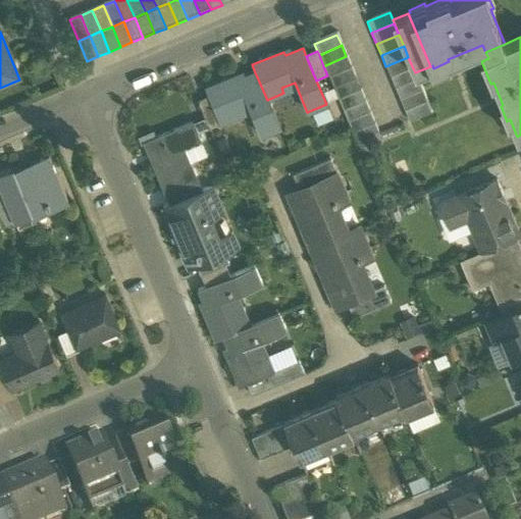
[(346,56),(323,66),(327,75),(328,78),(351,67),(346,56)]
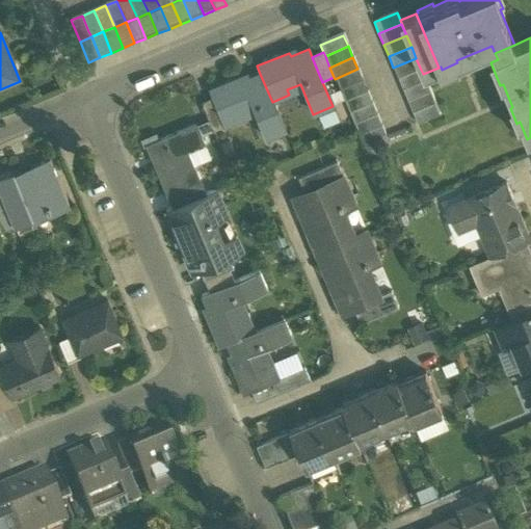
[(416,58),(393,68),(398,79),(421,70),(416,58)]
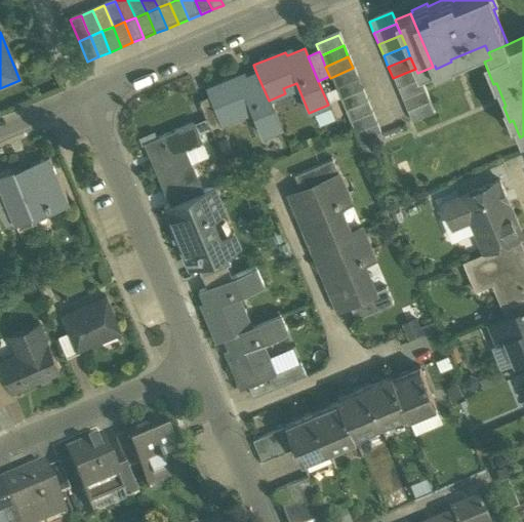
[(353,68),(330,78),(334,88),(358,79),(353,68)]
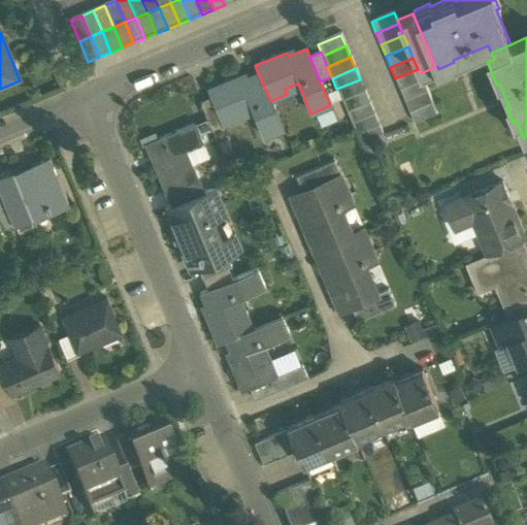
[(418,69),(395,78),(399,90),(422,80),(420,73),(418,69)]
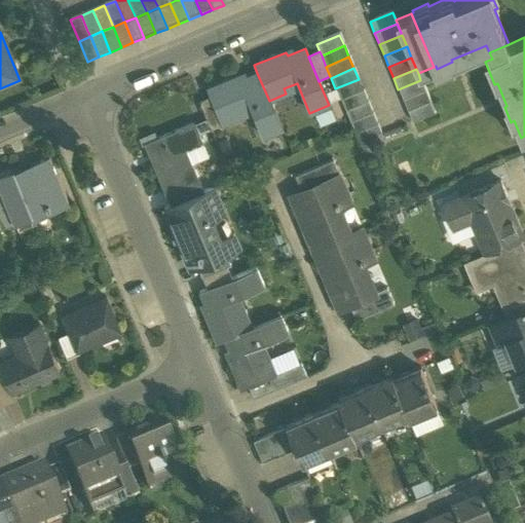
[(240,79),(238,76),(207,89),(210,97),(221,124),(238,117),(236,112),(250,106),(263,137),(280,129),(269,101),(257,73),(240,79)]
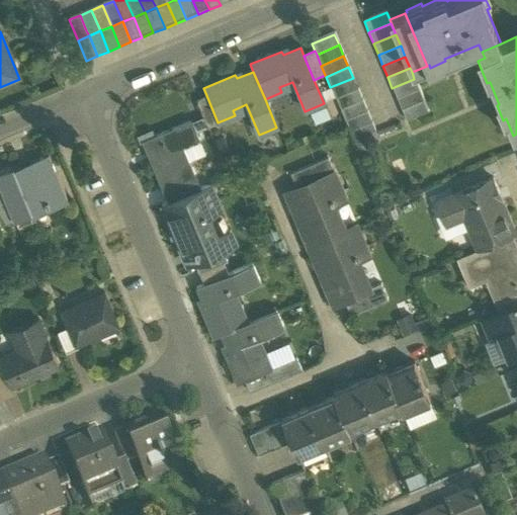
[(353,78),(330,87),(335,98),(357,89),(353,78)]
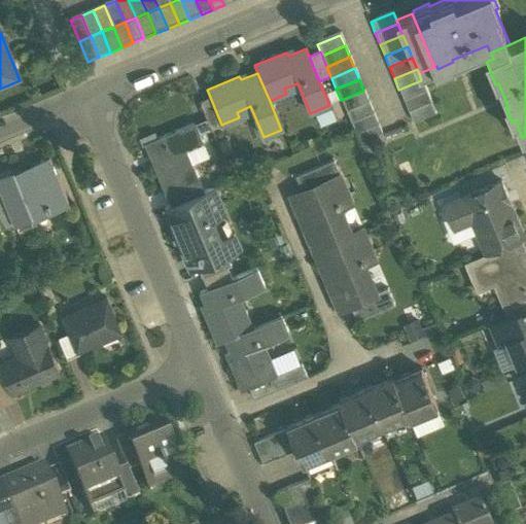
[(421,80),(398,90),(404,101),(426,92),(421,80)]
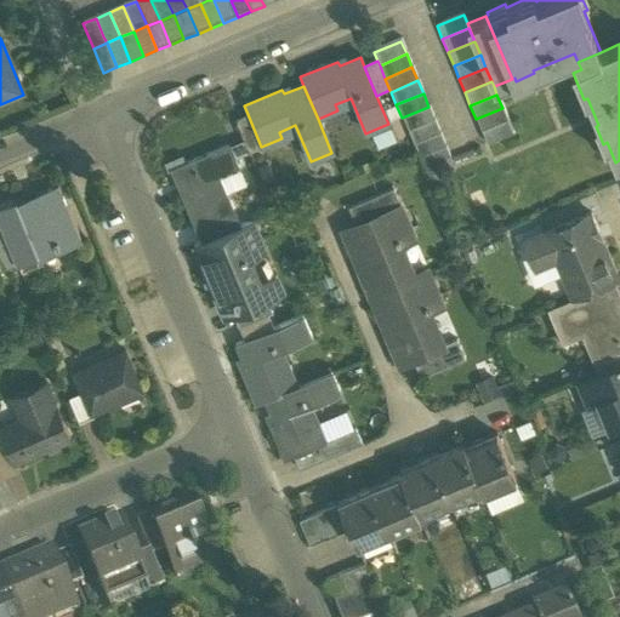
[(428,107),(402,118),(408,131),(434,120),(428,107)]
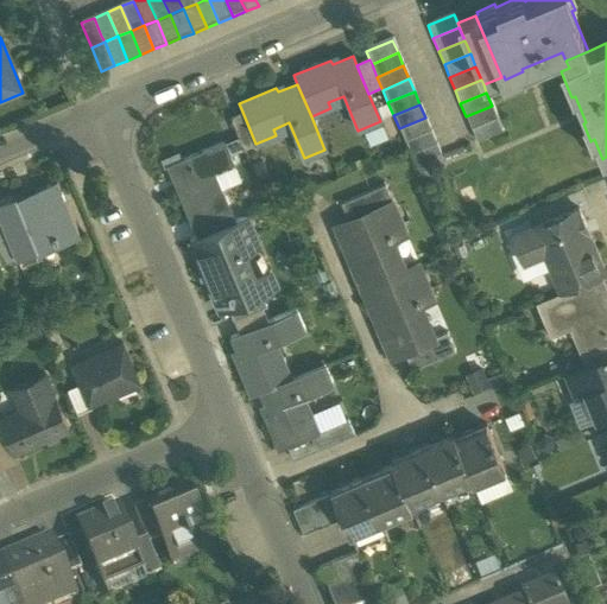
[(492,106),(466,116),(472,129),(498,119),(492,106)]
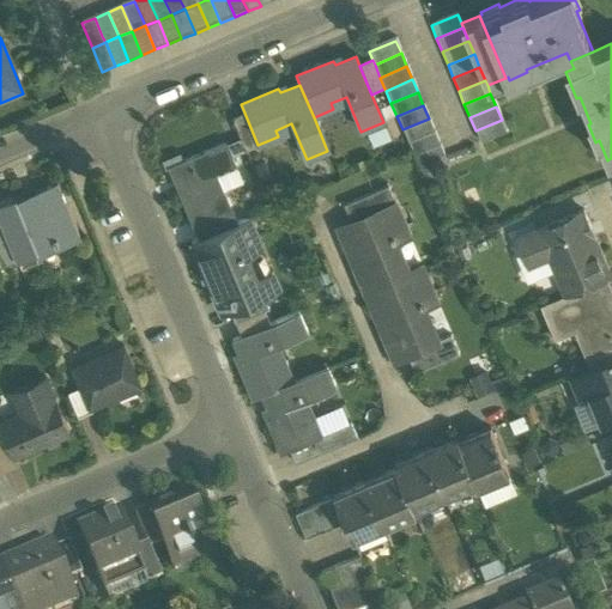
[(244,113),(231,119),(244,151),(258,145),(244,113)]
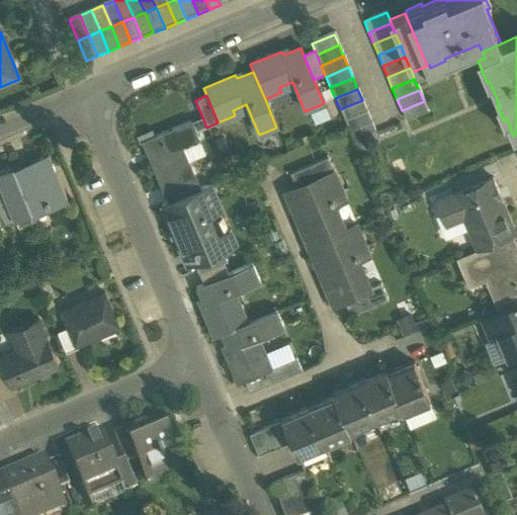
[(362,100),(340,109),(344,120),(366,111),(362,100)]
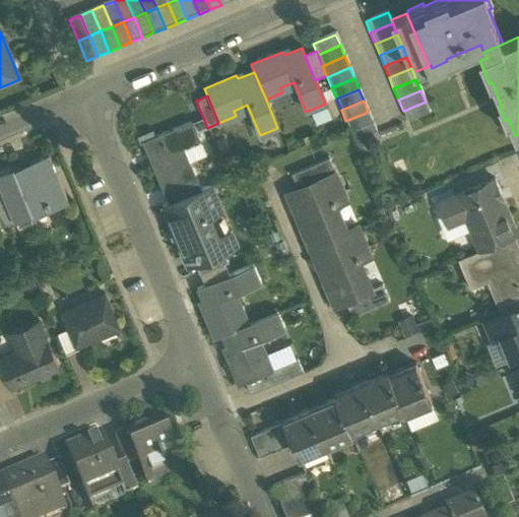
[(426,102),(403,111),(407,122),(430,113),(426,102)]
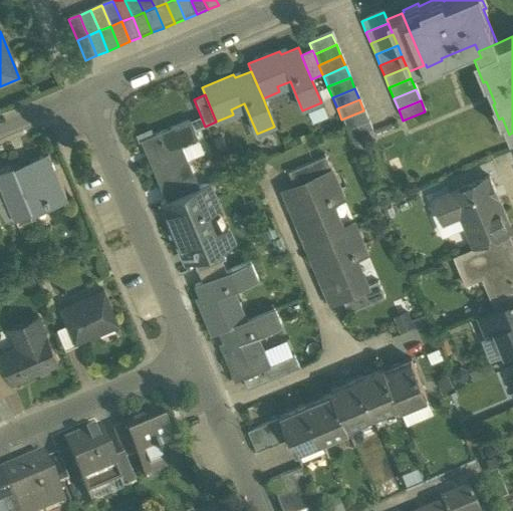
[(363,110),(341,119),(346,131),(368,121),(363,110)]
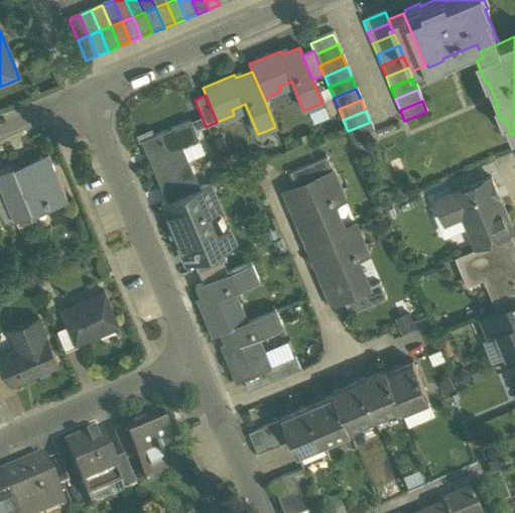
[(370,122),(348,131),(352,142),(375,133),(370,122)]
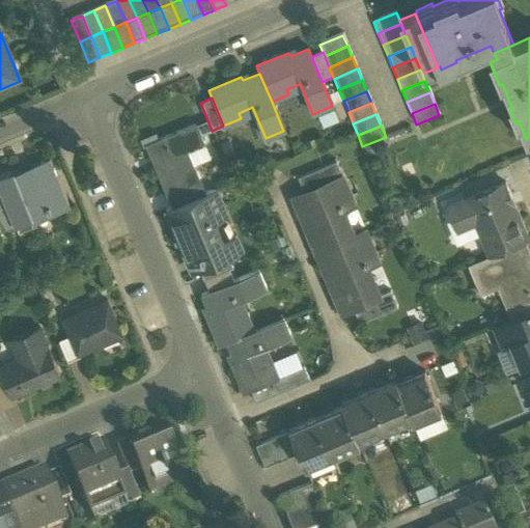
[(195,128),(147,147),(167,196),(198,183),(186,154),(203,147),(195,128)]
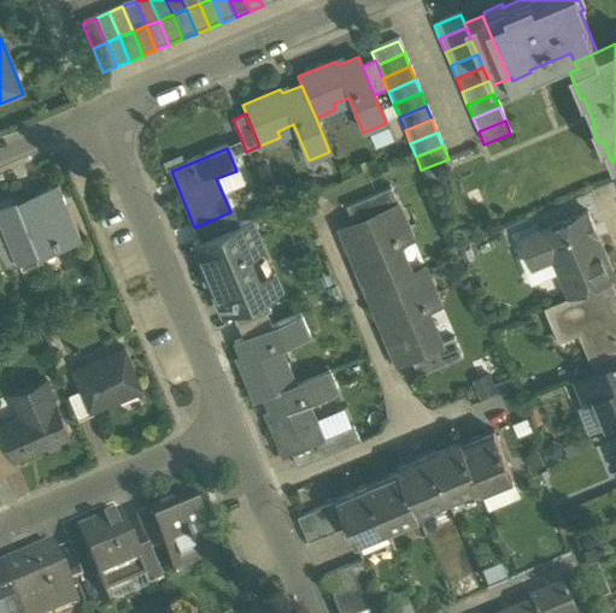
[(56,186),(15,201),(15,200),(0,206),(0,225),(10,248),(16,263),(35,254),(36,258),(80,240),(56,186)]
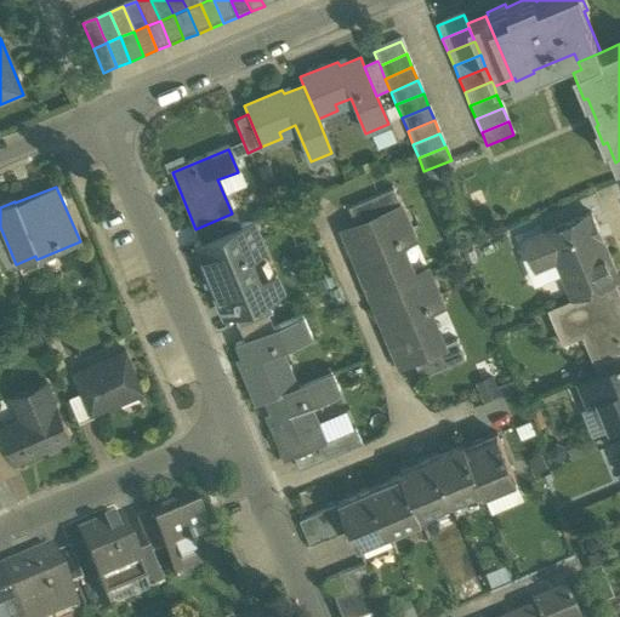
[(393,190),(347,210),(356,227),(400,209),(393,190)]
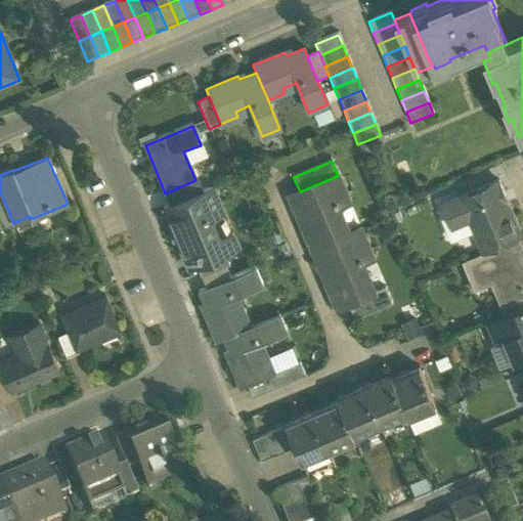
[(300,191),(289,197),(312,253),(348,237),(336,208),(349,203),(338,176),(300,191)]
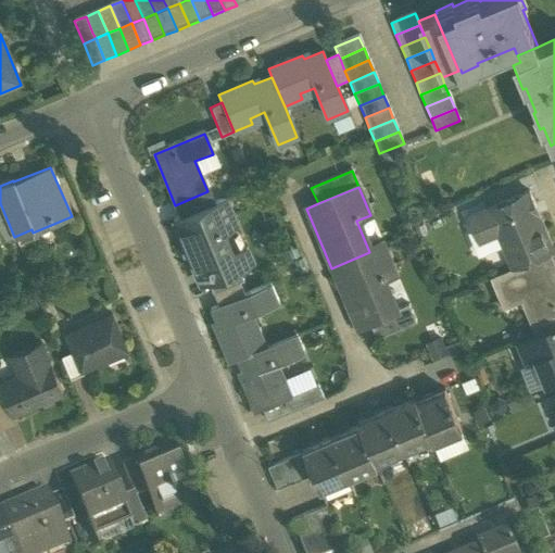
[(207,191),(175,205),(180,218),(213,204),(207,191)]
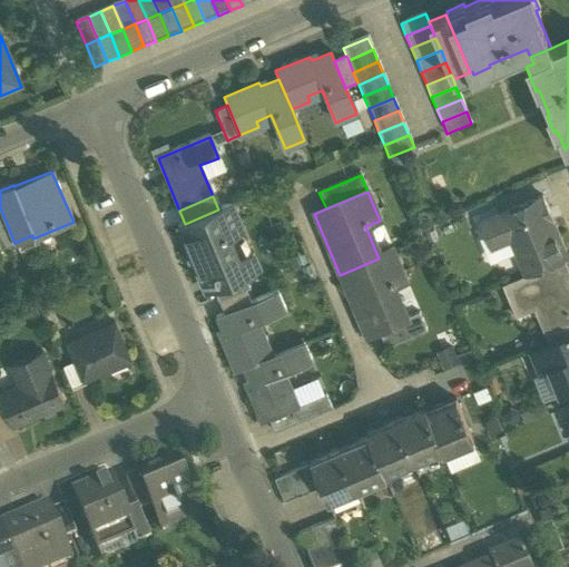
[(542,198),(479,225),(491,252),(513,242),(528,276),(563,261),(545,215),(548,213),(542,198)]
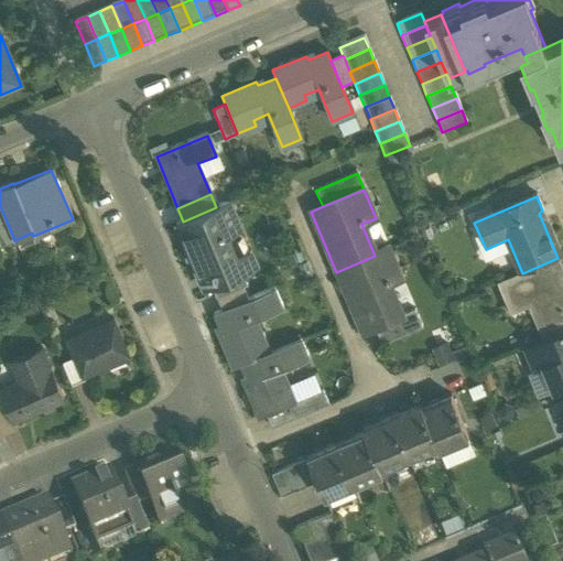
[(183,222),(175,225),(197,278),(198,278),(219,269),(224,279),(240,271),(241,272),(255,267),(249,254),(236,260),(226,237),(240,232),(228,203),(216,207),(183,222)]
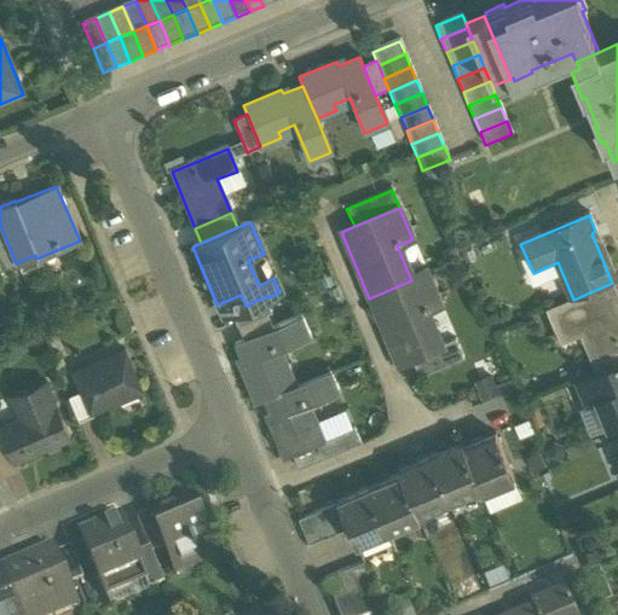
[(0,253),(10,249),(0,226),(0,253)]
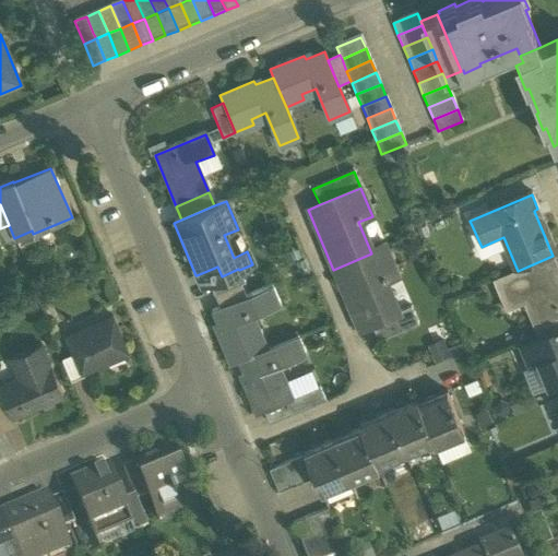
[(242,228),(233,233),(240,250),(250,247),(242,228)]
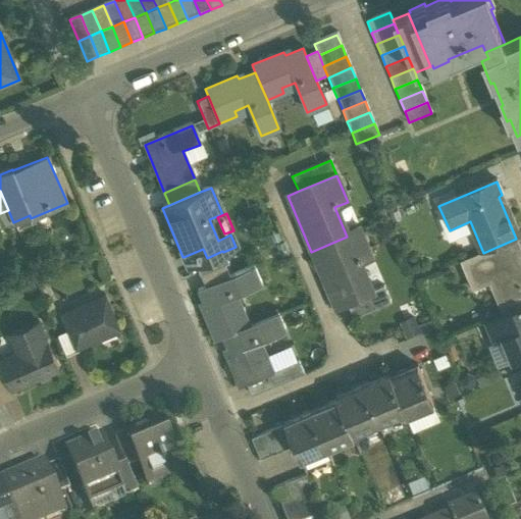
[(347,237),(311,252),(334,308),(346,304),(371,293),(370,292),(358,263),(371,258),(360,231),(347,237)]
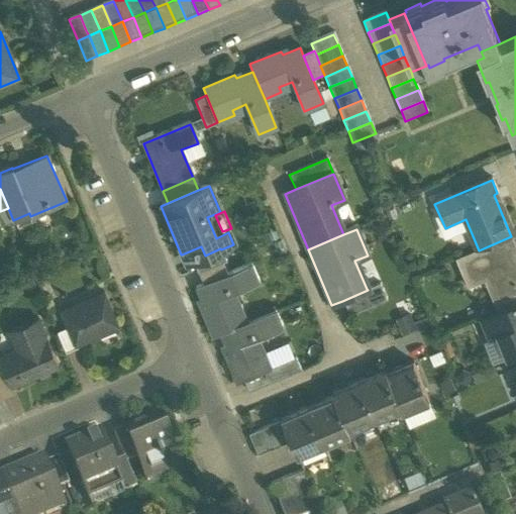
[(254,239),(259,249),(274,242),(270,234),(254,239)]
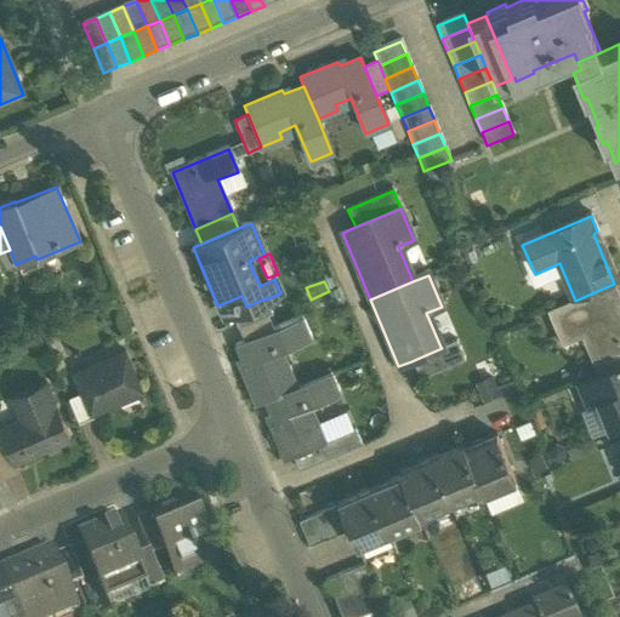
[(575,301),(547,312),(559,338),(579,331),(597,375),(619,365),(619,297),(614,284),(575,301)]
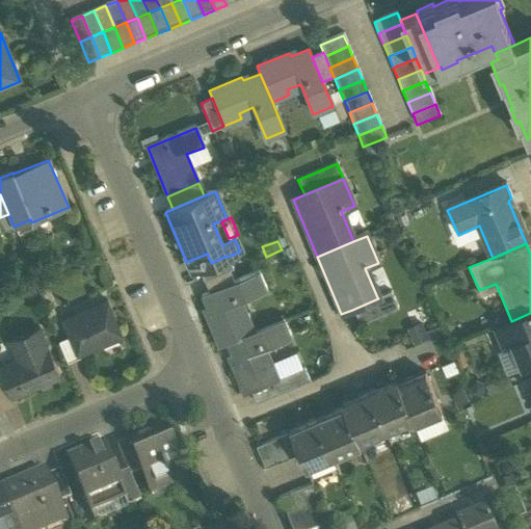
[(276,253),(266,258),(271,268),(281,263),(276,253)]
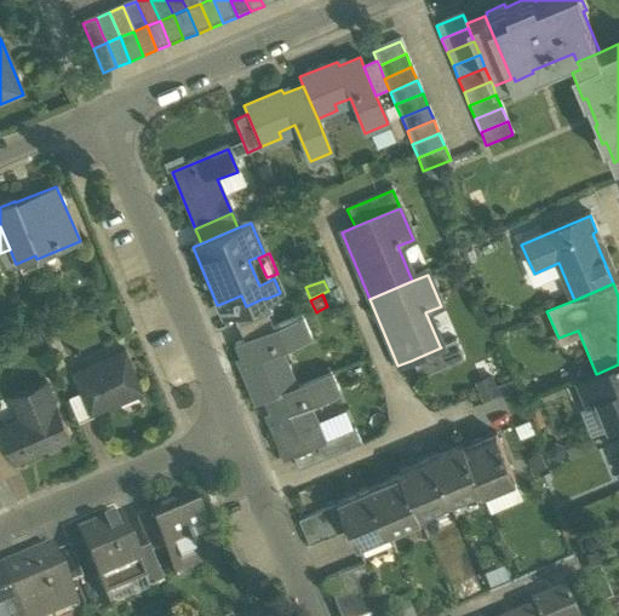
[(241,295),(218,305),(223,317),(231,314),(246,308),(246,306),(241,295)]
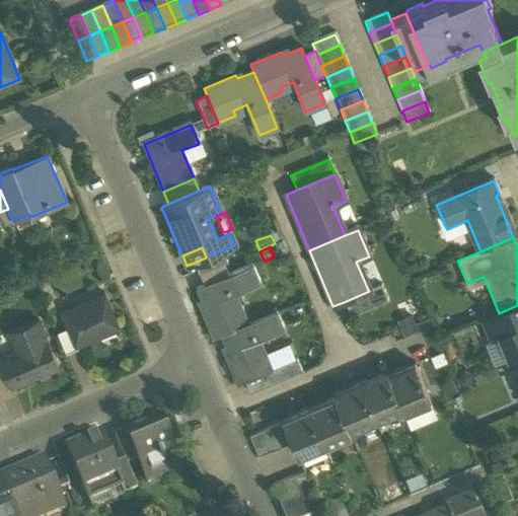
[(221,249),(206,256),(206,258),(194,263),(199,275),(223,265),(227,264),(222,250),(221,249)]
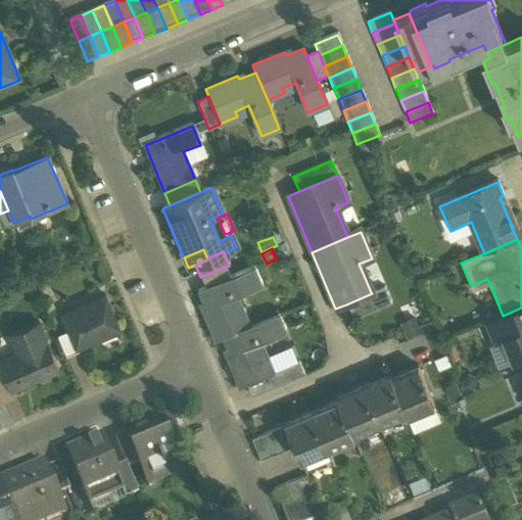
[(225,267),(200,277),(205,288),(229,278),(225,267)]
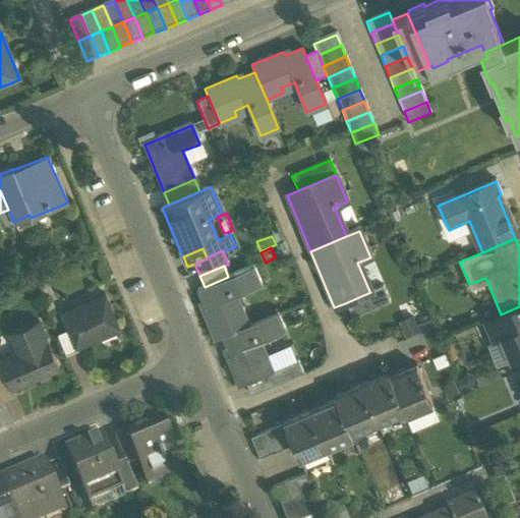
[(205,287),(196,290),(205,308),(200,309),(214,341),(221,338),(249,326),(236,296),(261,285),(252,267),(205,287)]
